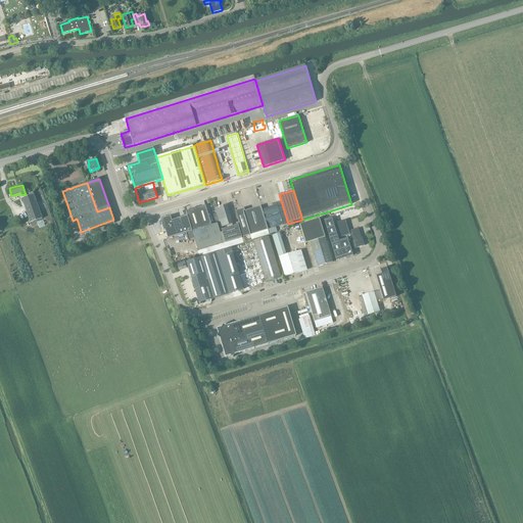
[(21,198),(31,223),(43,219),(34,194),(21,198)]
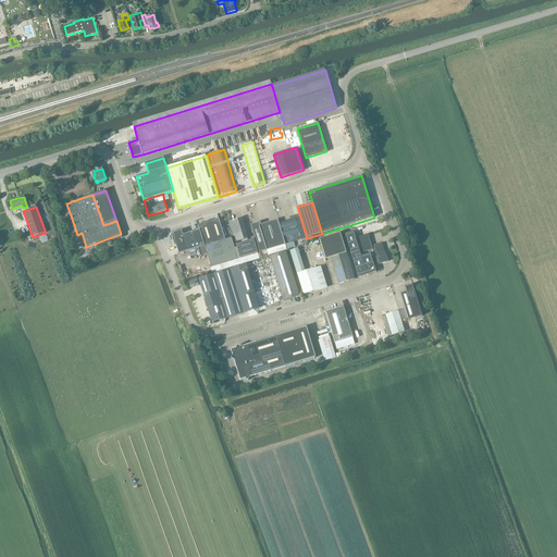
[(287,249),(295,247),(294,242),(301,239),(299,233),(294,215),(291,218),(292,220),(280,223),(286,245),(287,249)]
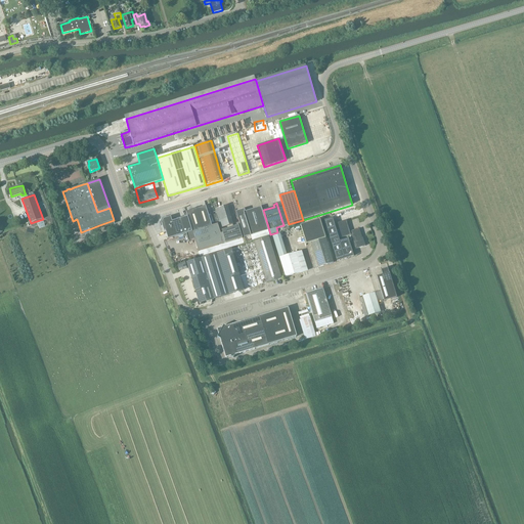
[(186,212),(187,217),(192,231),(212,226),(206,206),(186,212)]
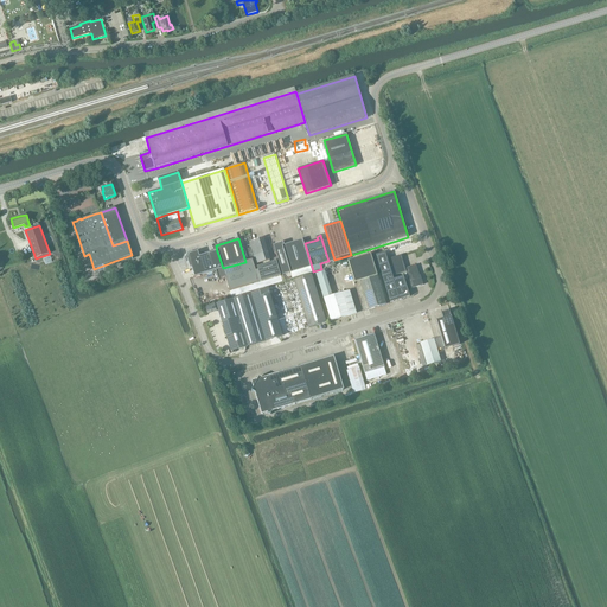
[(270,260),(263,238),(250,242),(256,264),(270,260)]
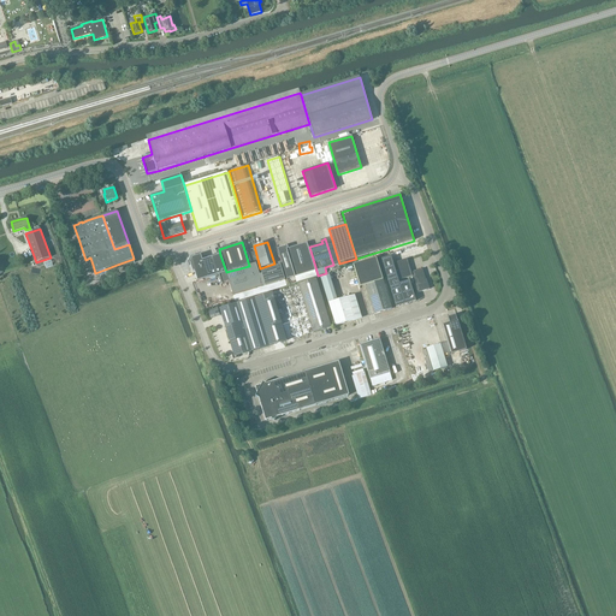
[(278,249),(288,279),(315,271),(307,243),(288,249),(288,246),(278,249)]
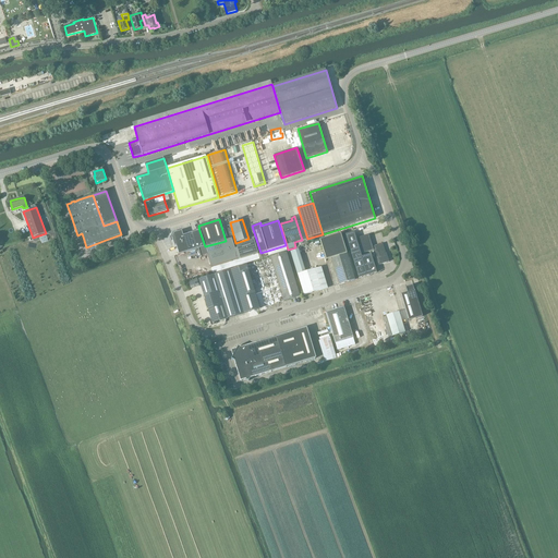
[(393,263),(383,230),(356,239),(362,257),(371,254),(377,273),(390,268),(392,267),(393,265),(393,263)]
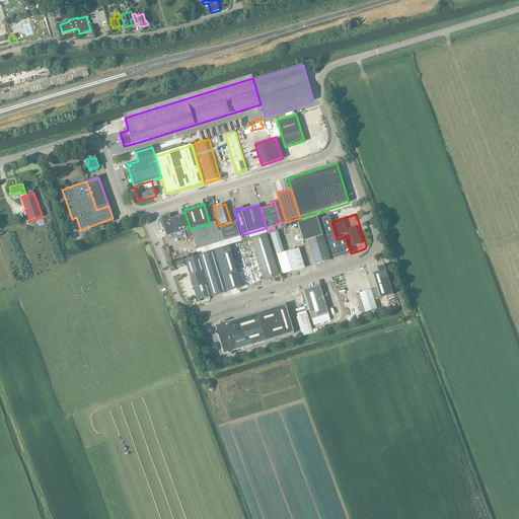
[(166,237),(191,229),(186,215),(170,219),(169,215),(162,217),(160,221),(162,229),(164,229),(166,237)]
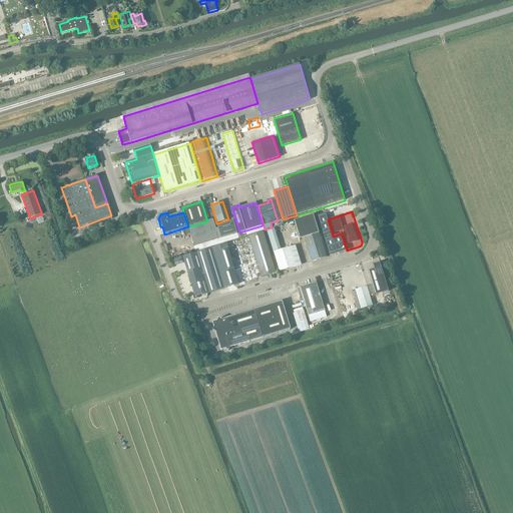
[(326,213),(318,215),(330,255),(347,250),(341,233),(333,236),(328,219),(326,213)]
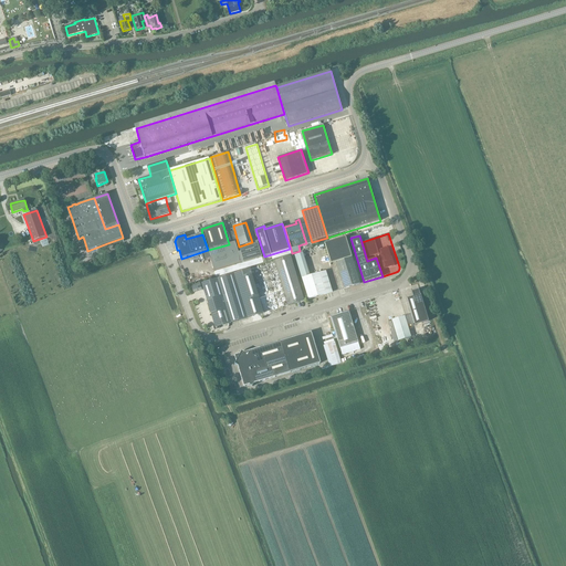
[(334,263),(336,262),(344,289),(360,283),(352,257),(346,237),(325,243),(331,263),(334,263)]
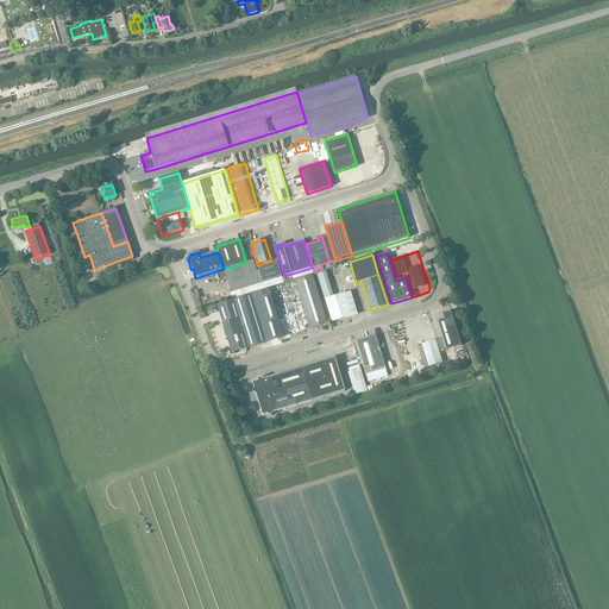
[(224,269),(231,292),(261,283),(256,269),(253,261),(246,263),(224,269)]
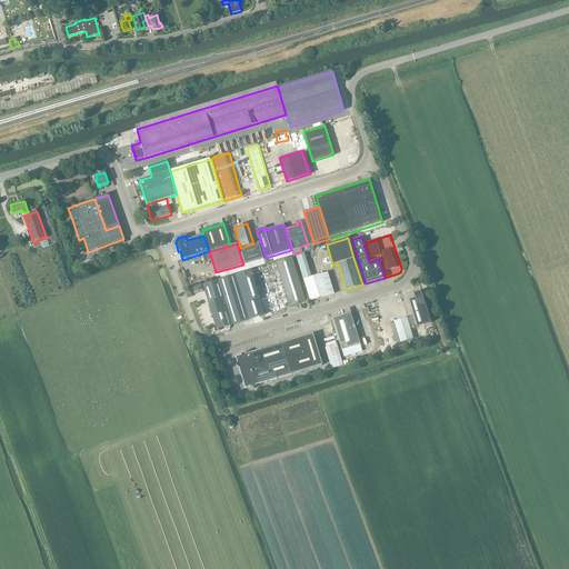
[(239,251),(243,265),(263,258),(259,245),(239,251)]
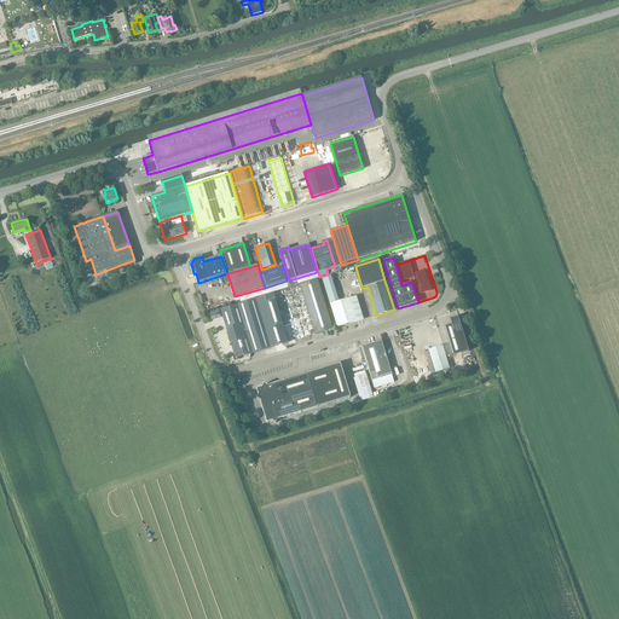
[(181,270),(183,275),(186,273),(187,277),(189,277),(190,278),(191,278),(190,273),(187,268),(181,270)]
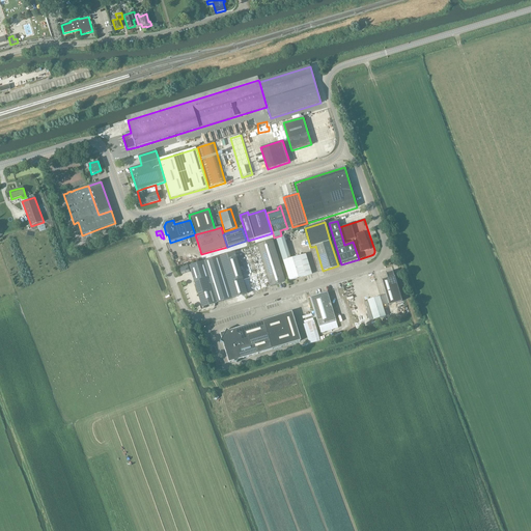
[(286,236),(276,239),(279,253),(281,252),(282,257),(289,256),(286,236)]
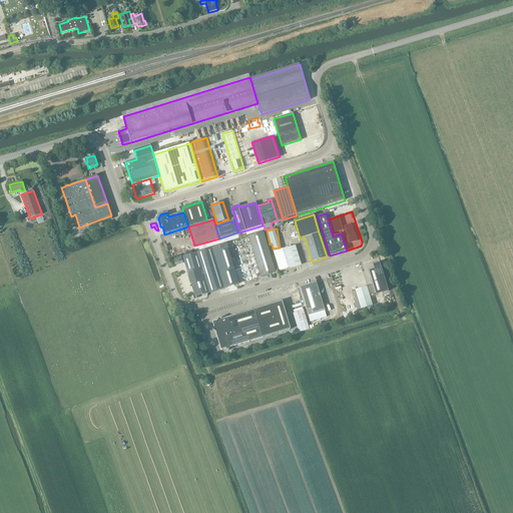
[(264,232),(248,237),(253,254),(261,278),(276,273),(264,232)]
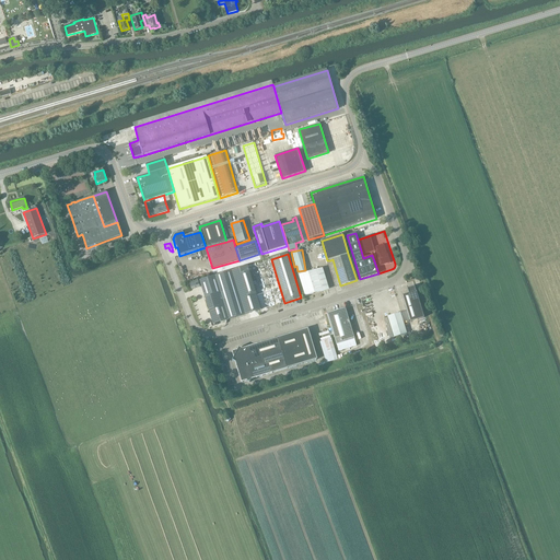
[(216,276),(200,281),(212,321),(210,322),(212,326),(217,325),(217,323),(226,321),(229,319),(245,315),(261,310),(256,293),(247,266),(231,271),(216,276)]
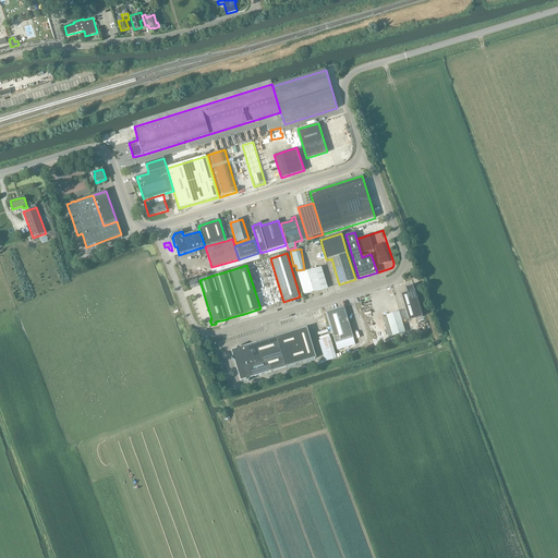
[(316,268),(298,275),(304,295),(323,289),(316,268)]
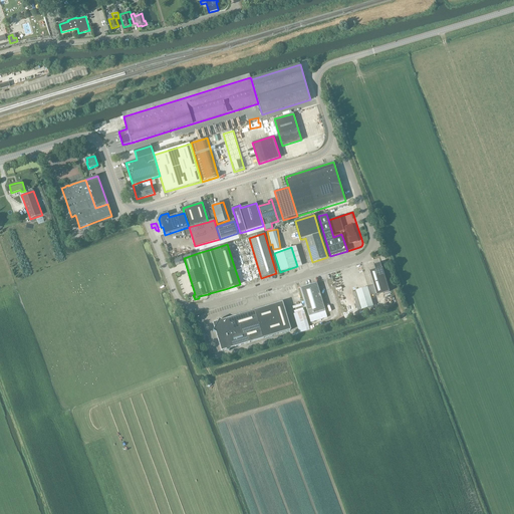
[(390,292),(382,268),(381,268),(380,263),(374,265),(375,270),(369,271),(376,295),(390,292)]
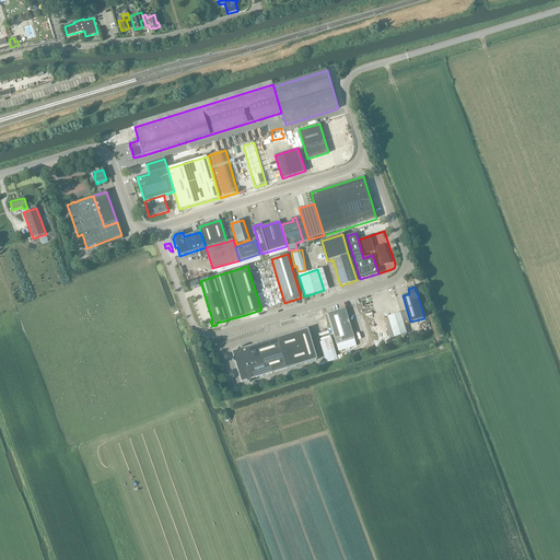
[(346,308),(327,314),(337,345),(354,339),(346,308)]
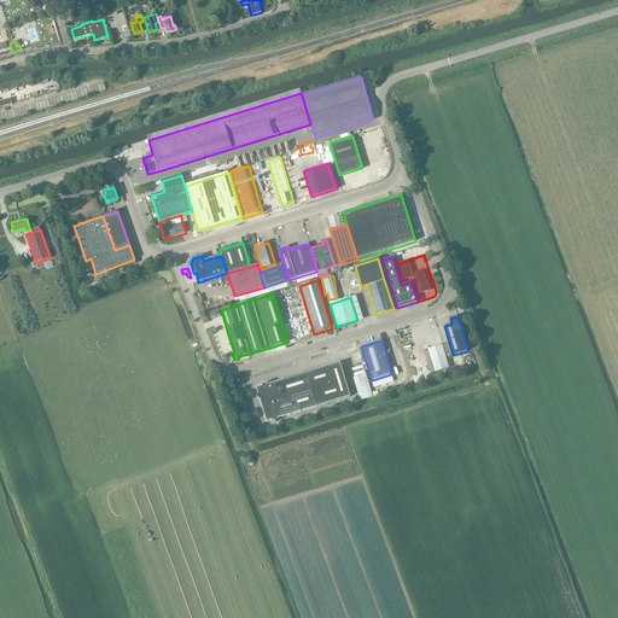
[(429,350),(424,351),(430,374),(449,368),(442,345),(427,349),(429,350)]
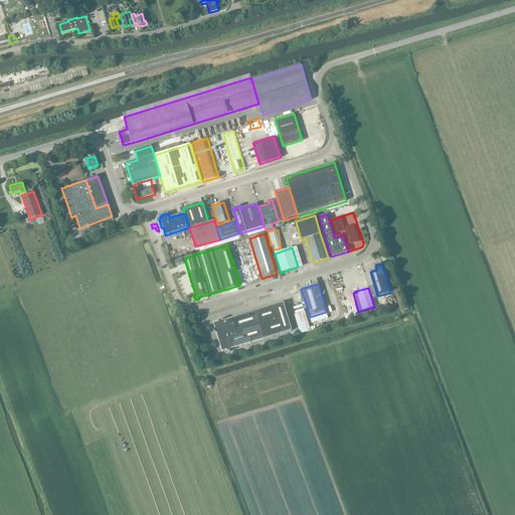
[(213,331),(216,333),(222,352),(227,350),(230,351),(231,349),(292,331),(283,303),(213,324),(215,329),(213,331)]
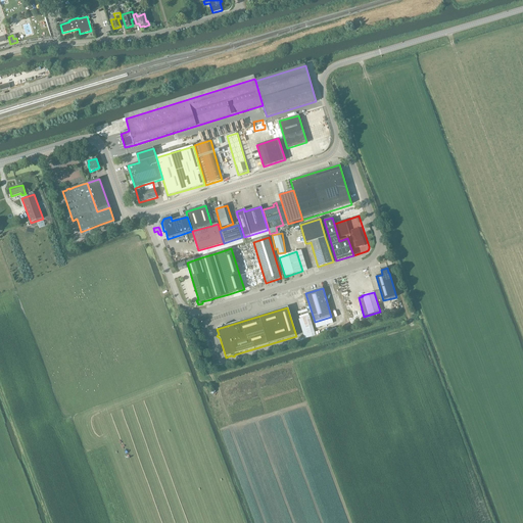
[(299,319),(305,338),(305,339),(316,336),(310,316),(299,319)]
